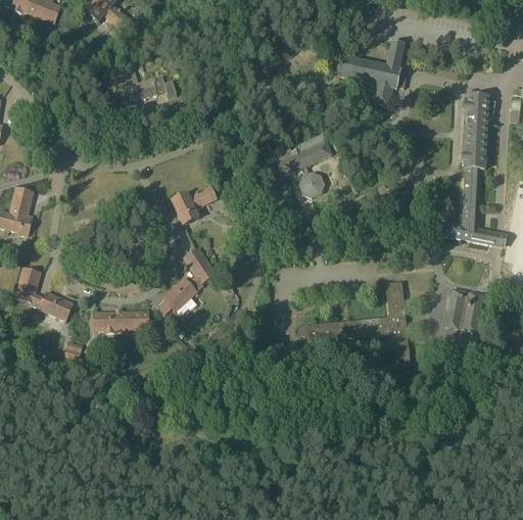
[(4,0),(3,2),(14,7),(14,9),(21,12),(22,10),(54,22),(60,6),(45,0),(4,0)]
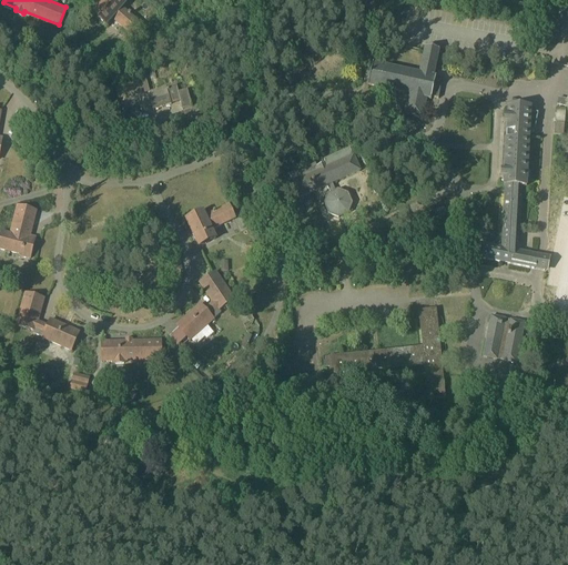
[(141,22),(122,6),(125,1),(124,0),(100,0),(91,11),(105,23),(113,16),(132,33),(141,22)]
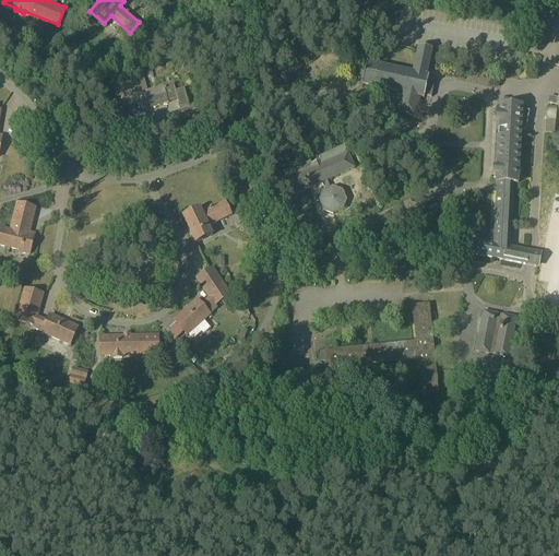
[(427,72),(428,64),(432,46),(418,43),(413,69),(367,59),(365,67),(360,66),(359,73),(364,74),(363,82),(402,91),(397,109),(416,114),(420,94),(424,95),(425,93),(431,94),(436,77),(428,75),(429,72),(427,72)]
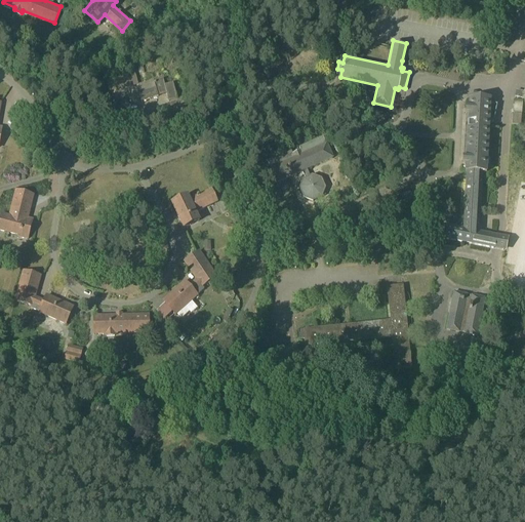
[(126,58),(132,55),(125,41),(119,45),(126,58)]
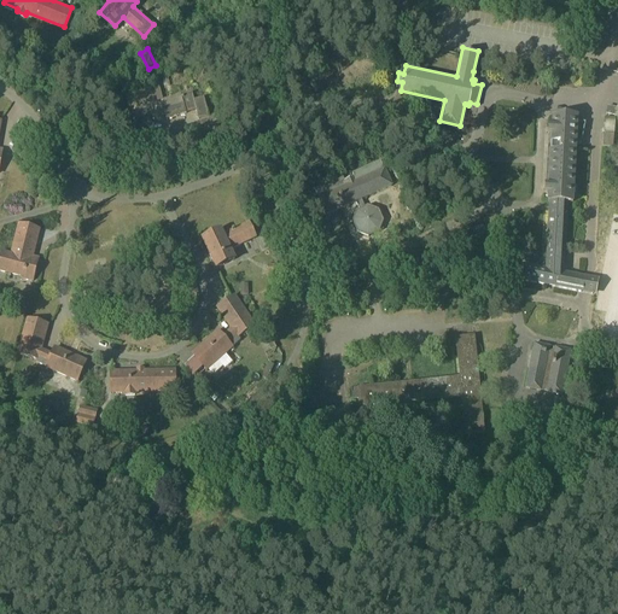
[(132,105),(162,97),(158,82),(128,91),(132,105)]
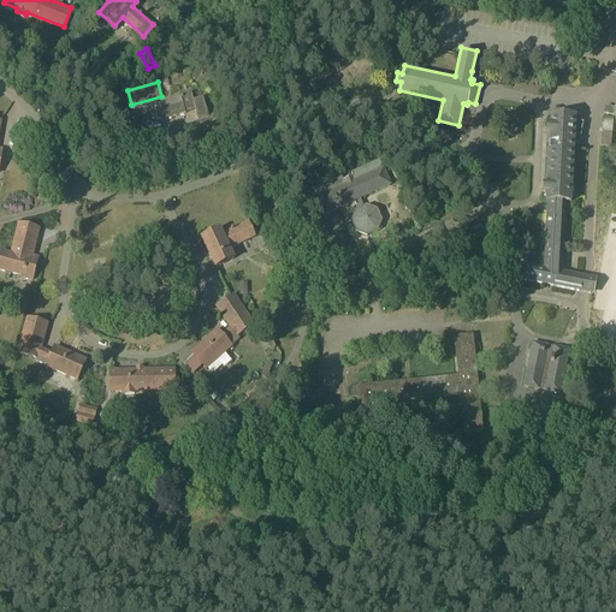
[(195,107),(199,117),(208,114),(203,94),(193,96),(191,89),(163,97),(165,105),(164,105),(166,116),(195,107)]
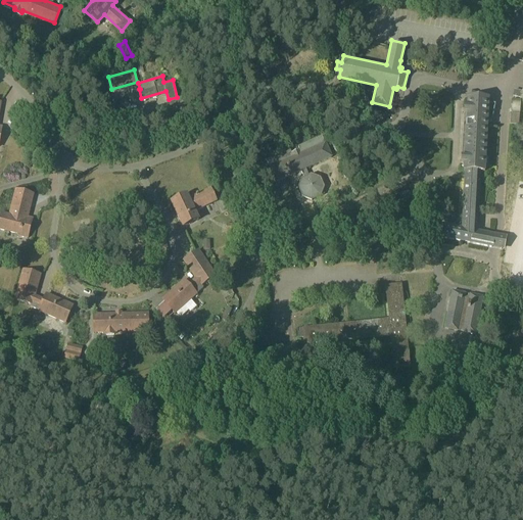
[(488,102),(488,97),(475,96),(475,90),(468,89),(467,105),(464,105),(464,111),(467,111),(465,155),(461,155),(461,161),(464,161),(464,169),(465,169),(462,226),(442,222),(440,235),(491,245),(494,232),(477,229),(481,169),(484,170),(485,160),(487,160),(487,155),(485,154),(487,120),(490,120),(492,102),(488,102)]
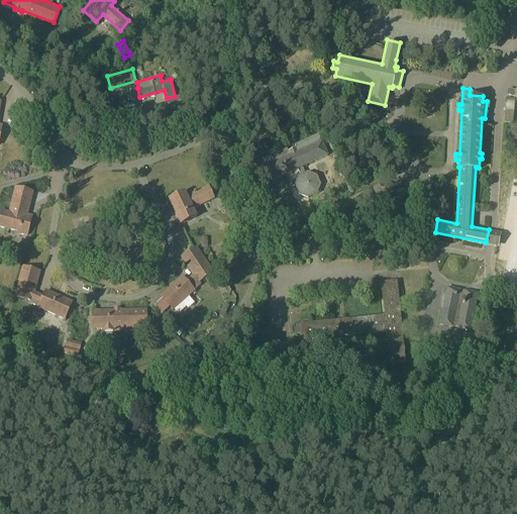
[(321,139),(318,132),(295,142),(296,145),(288,148),(287,146),(264,157),(267,163),(266,164),(273,178),(298,167),(301,174),(299,175),(298,175),(298,176),(296,183),(295,183),(295,184),(296,185),(299,192),(299,193),(300,193),(300,192),(308,195),(308,196),(309,196),(309,195),(315,192),(317,192),(317,191),(316,191),(319,183),(320,183),(320,182),(319,182),(316,175),(316,174),(315,175),(308,172),(308,171),(307,171),(307,172),(305,172),(302,165),(328,152),(322,138),(321,139)]
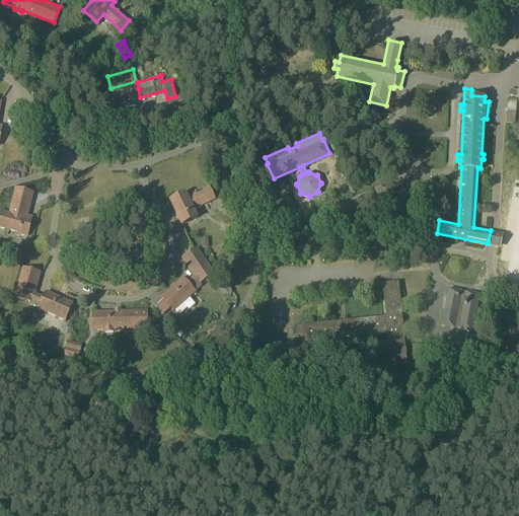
[(0,224),(18,229),(18,231),(27,234),(32,214),(27,213),(32,190),(16,186),(9,212),(2,210),(0,215),(0,224)]
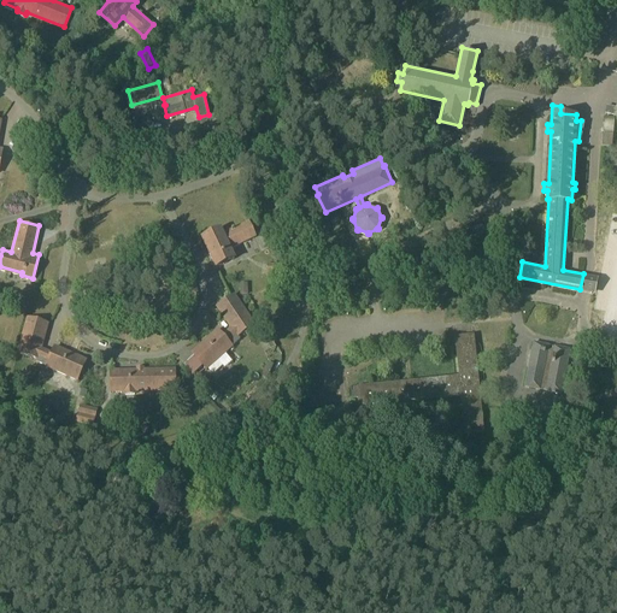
[(229,246),(256,234),(248,220),(223,233),(221,227),(203,236),(216,265),(234,257),(229,246)]
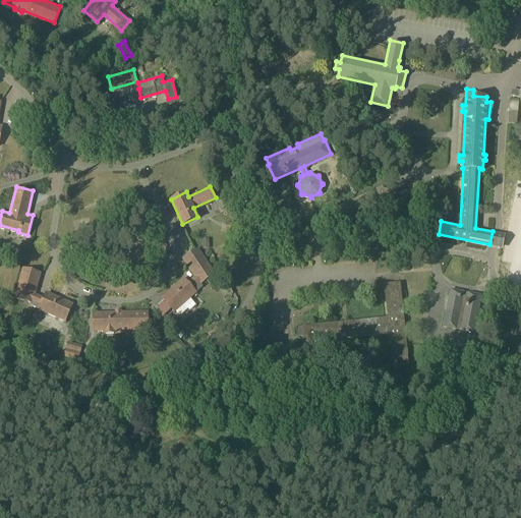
[(118,225),(122,236),(132,233),(128,222),(118,225)]
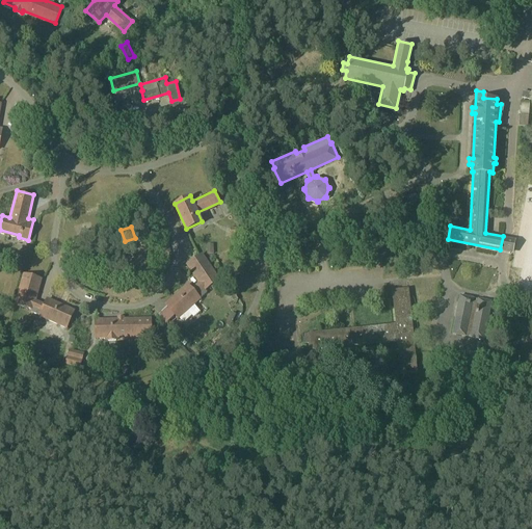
[(512,252),(515,238),(503,236),(500,249),(512,252)]
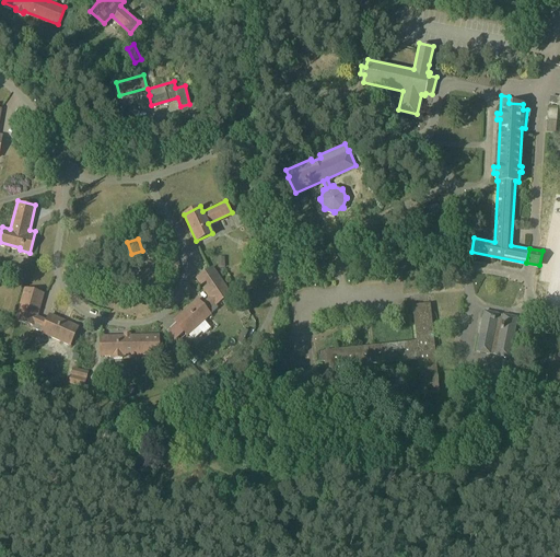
[(187,333),(210,313),(218,305),(216,303),(231,292),(212,266),(197,276),(210,296),(201,302),(198,298),(174,318),(187,333)]
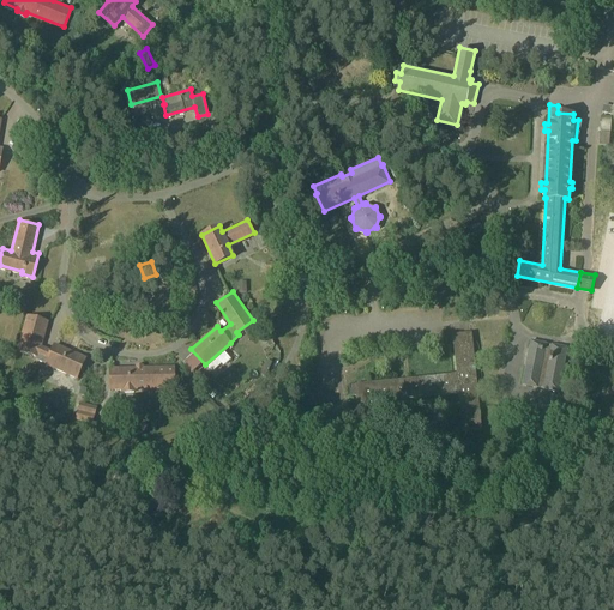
[(18,349),(37,354),(36,357),(46,361),(77,375),(85,356),(54,343),(52,349),(41,344),(47,319),(28,314),(18,349)]
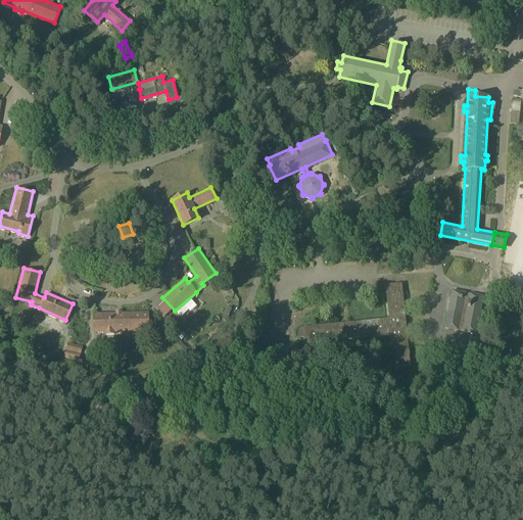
[(410,364),(403,302),(401,282),(386,283),(389,318),(302,326),(304,341),(391,333),(394,365),(410,364)]
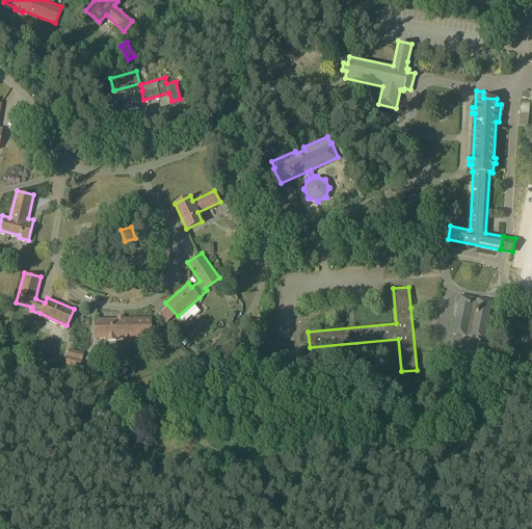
[(484,338),(487,318),(491,299),(460,293),(452,332),(484,338)]
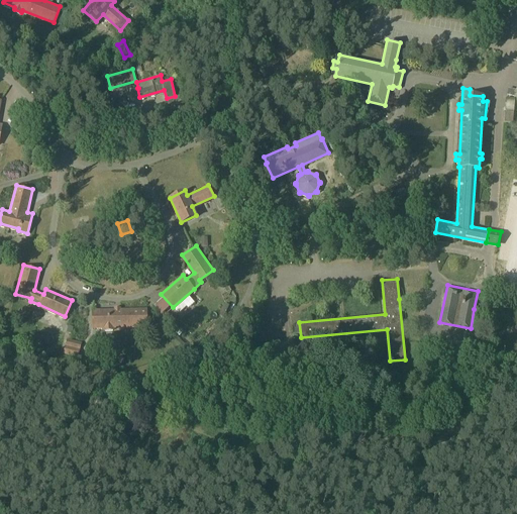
[(112,325),(146,325),(146,308),(120,308),(120,306),(115,306),(115,308),(93,309),(93,326),(105,326),(105,328),(113,328),(112,325)]
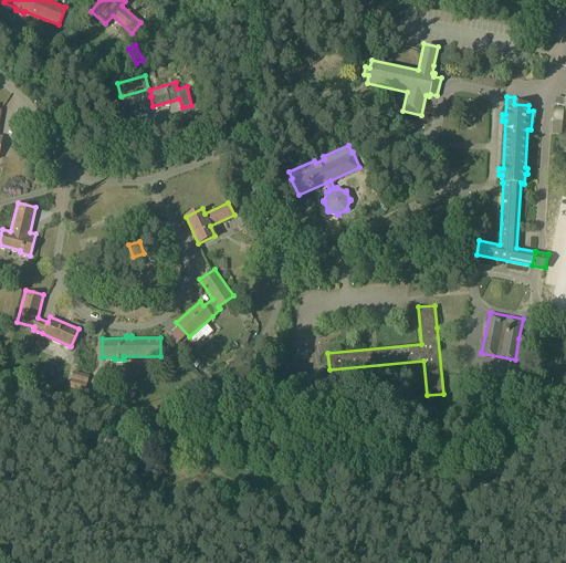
[(189,357),(195,352),(184,340),(178,344),(189,357)]
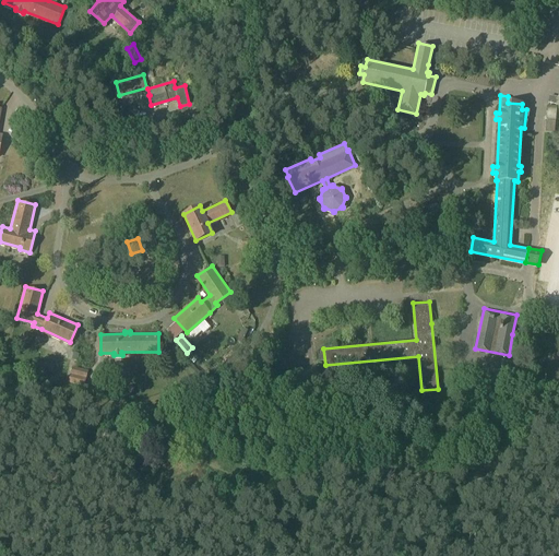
[(84,383),(87,373),(88,368),(72,365),(69,379),(84,383)]
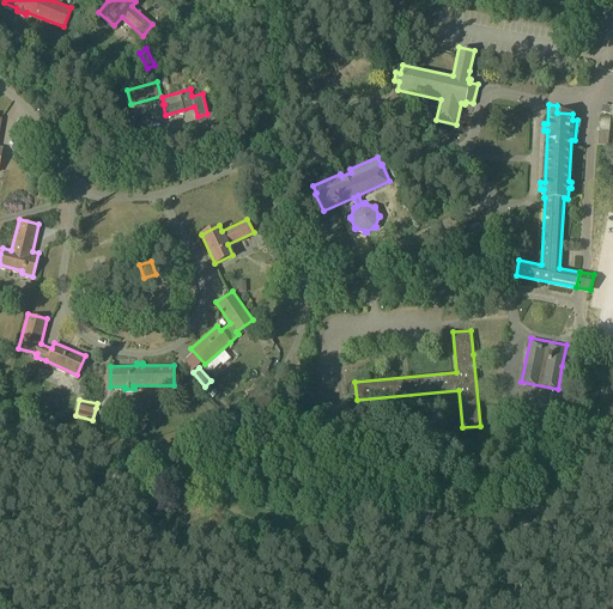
[(541,525),(540,515),(513,518),(514,529),(541,525)]
